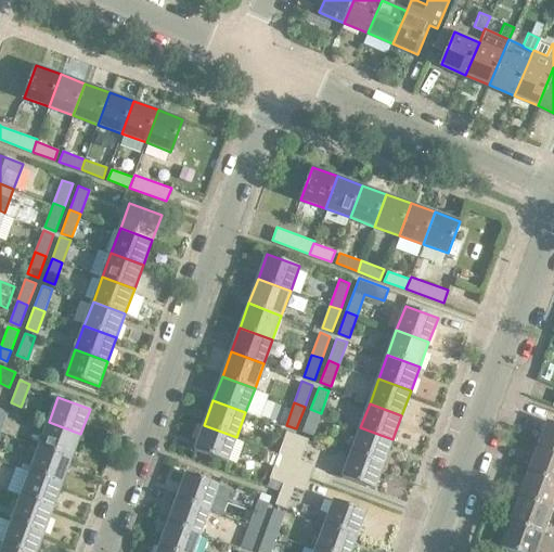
[(0,406),(0,431),(0,432),(1,429),(16,435),(21,423),(5,418),(9,409),(0,406)]
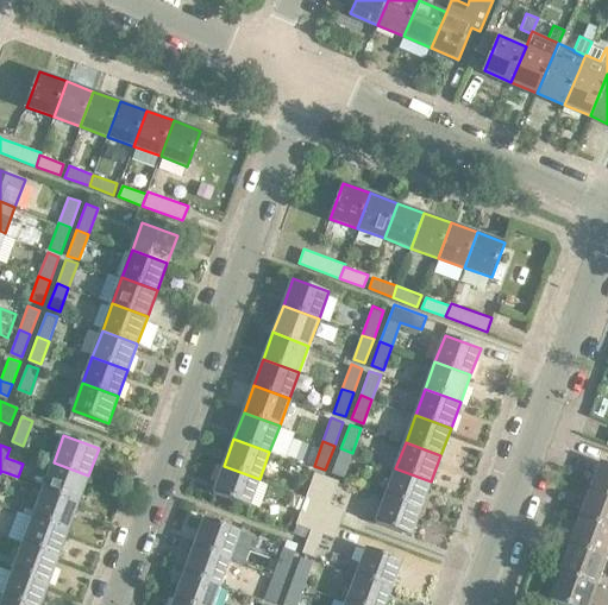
[(340,448),(332,472),(343,477),(352,453),(340,448)]
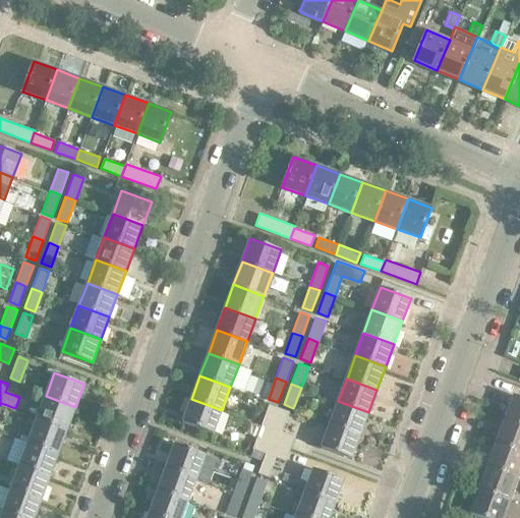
[(67,429),(75,407),(46,396),(37,418),(67,429)]
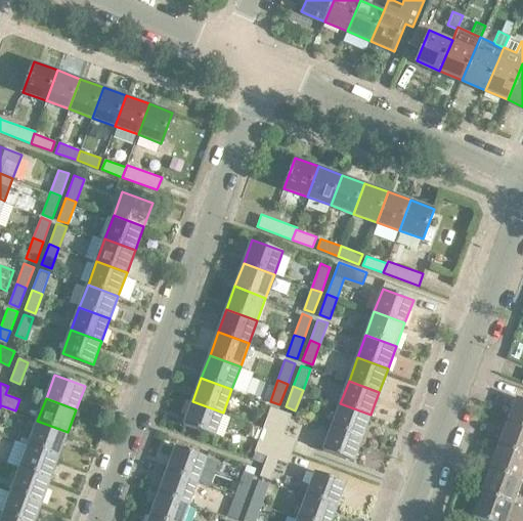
[(508,422),(522,427),(522,400),(517,398),(508,422)]
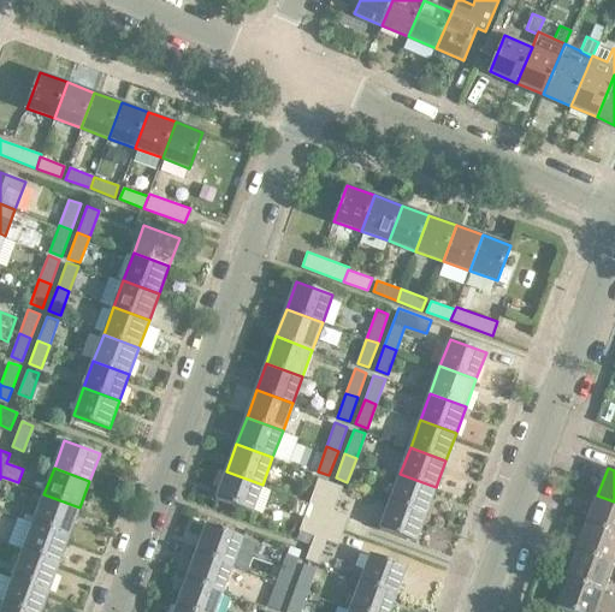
[(253,511),(262,485),(226,471),(217,498),(253,511)]
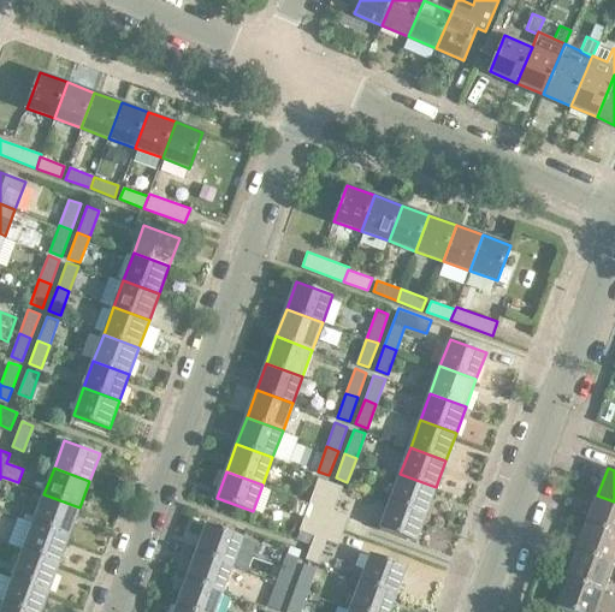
[(400,474),(390,501),(426,514),(436,487),(400,474)]
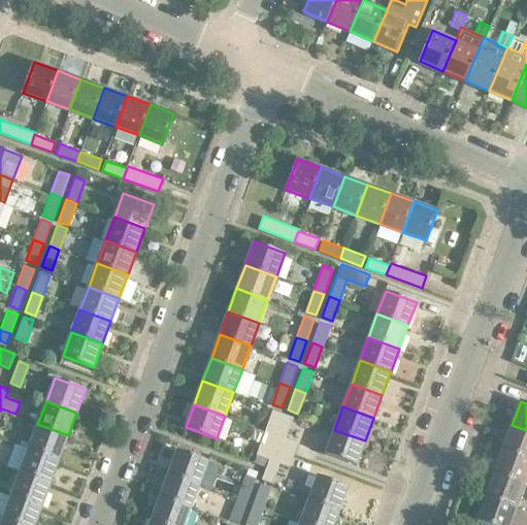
[(275,434),(276,432),(284,412),(273,408),(265,431),(275,434)]
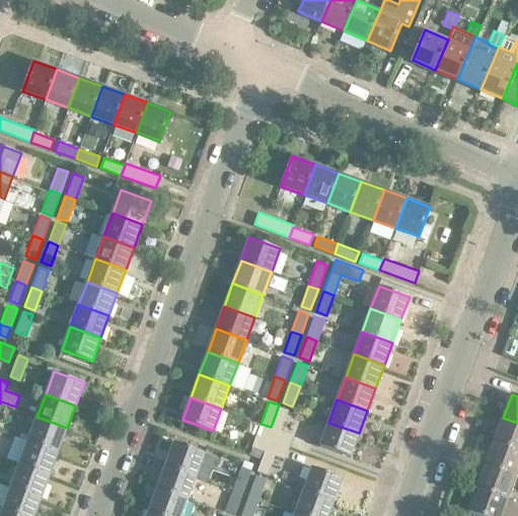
[(279,404),(272,425),(281,428),(289,409),(279,404)]
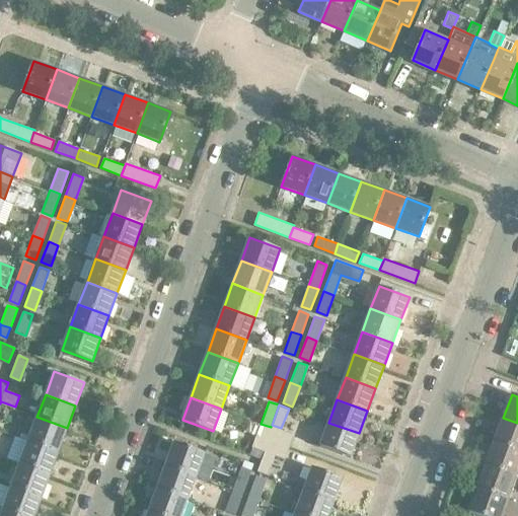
[(59,450),(67,428),(37,417),(28,439),(59,450)]
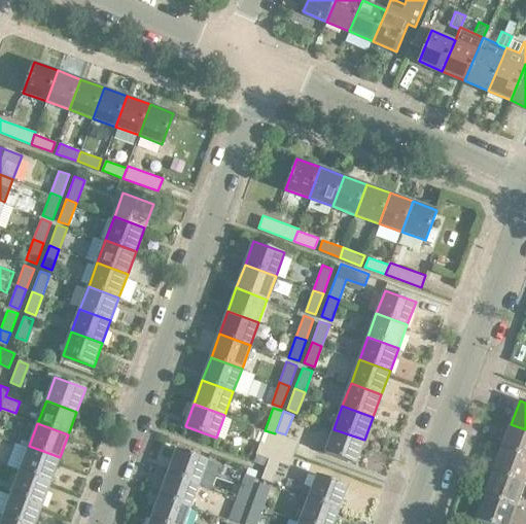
[(525,429),(511,424),(502,447),(525,456),(525,429)]
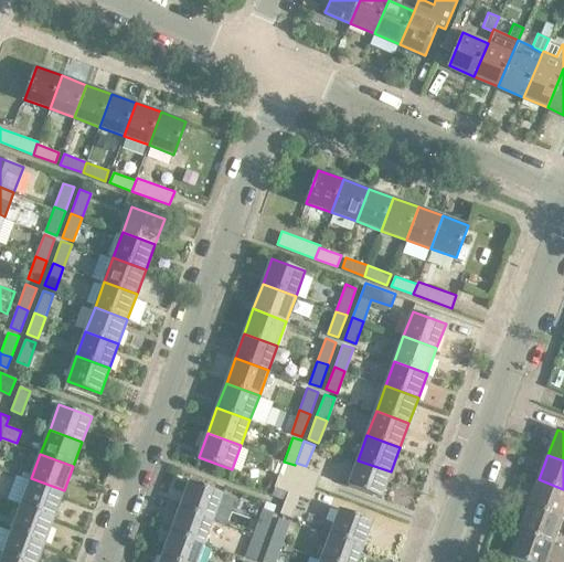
[(391,472),(358,460),(349,485),(382,497),(391,472)]
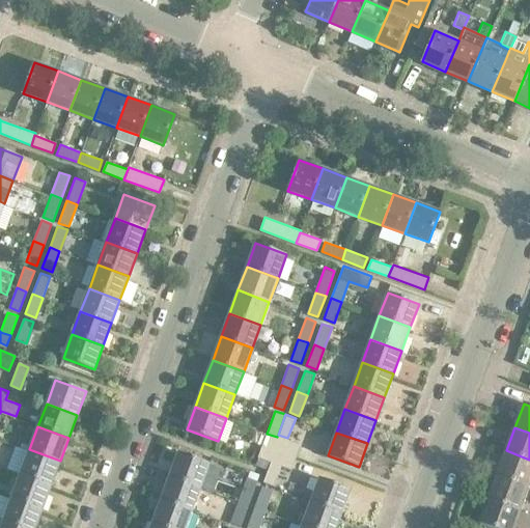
[(269,460),(277,437),(267,434),(258,455),(269,460)]
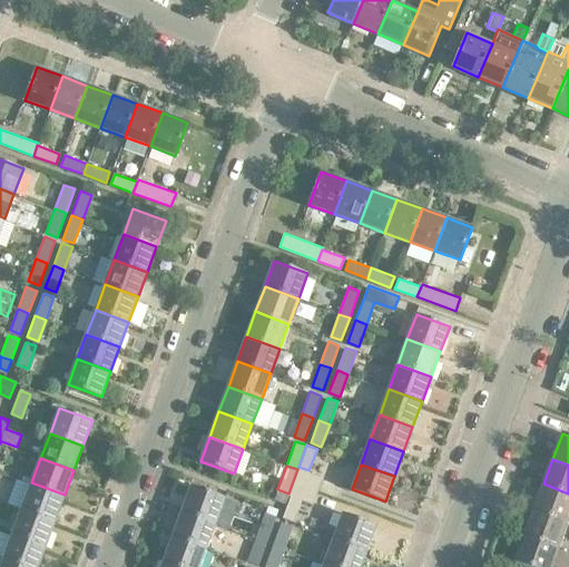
[(308,470),(298,467),(297,469),(288,494),(292,495),(302,498),(313,502),(323,476),(308,470)]
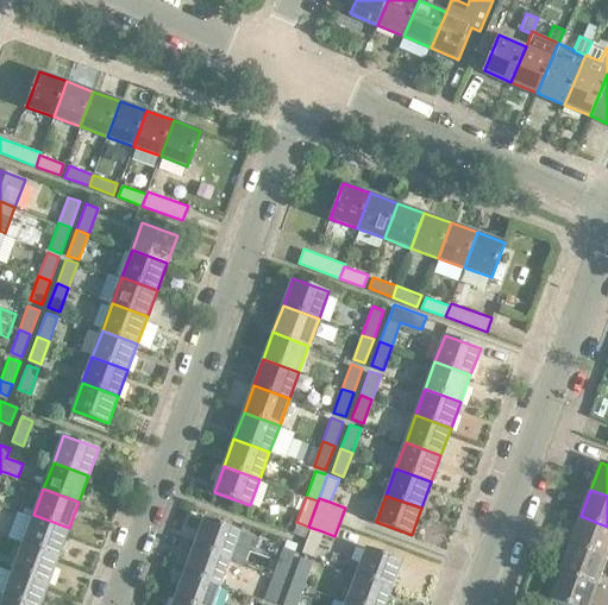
[(60,555),(69,528),(33,515),(24,542),(60,555)]
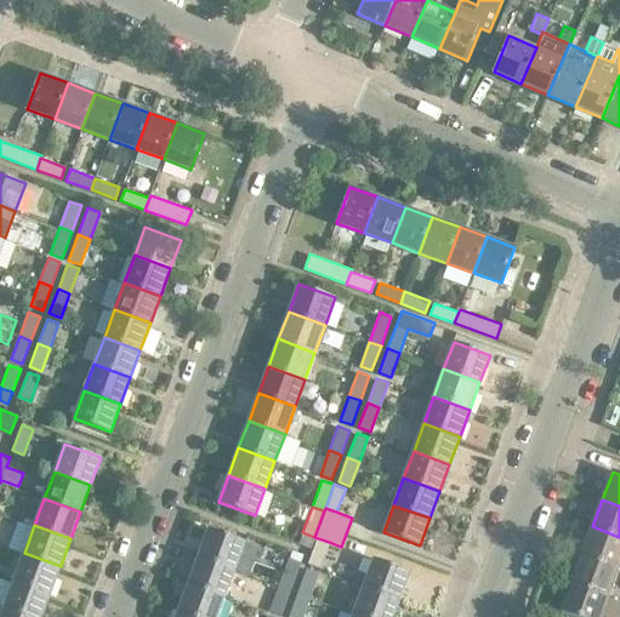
[(618,567),(619,563),(619,537),(592,526),(582,554),(618,567)]
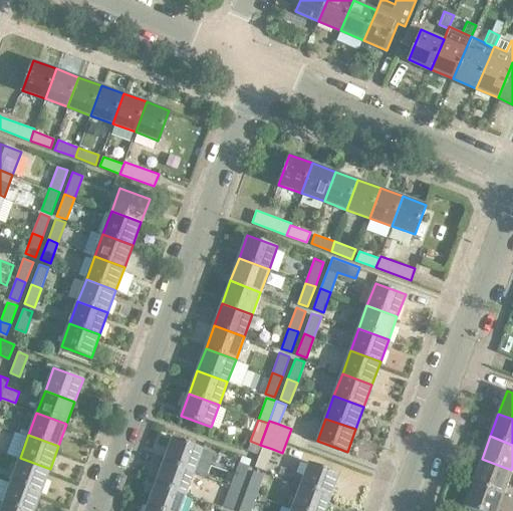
[(165,460),(195,471),(203,448),(173,437),(165,460)]
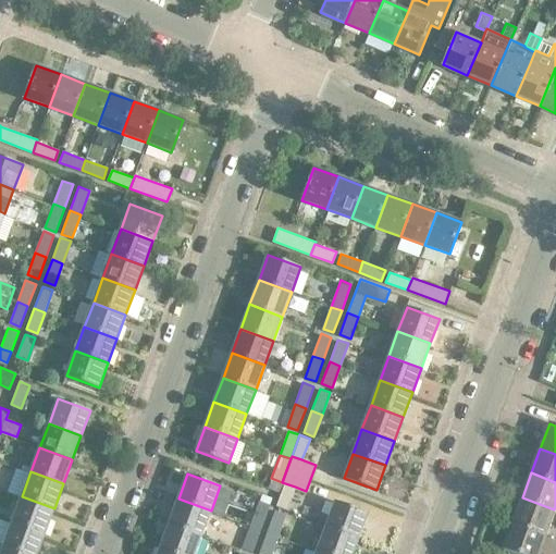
[(278,504),(287,508),(295,487),(285,483),(278,504)]
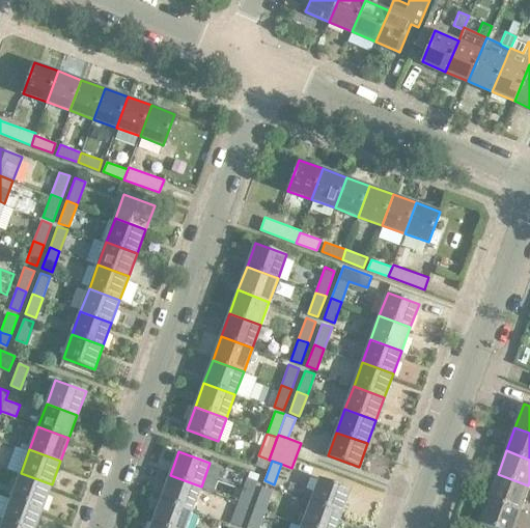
[(43,507),(52,484),(21,473),(12,496),(43,507)]
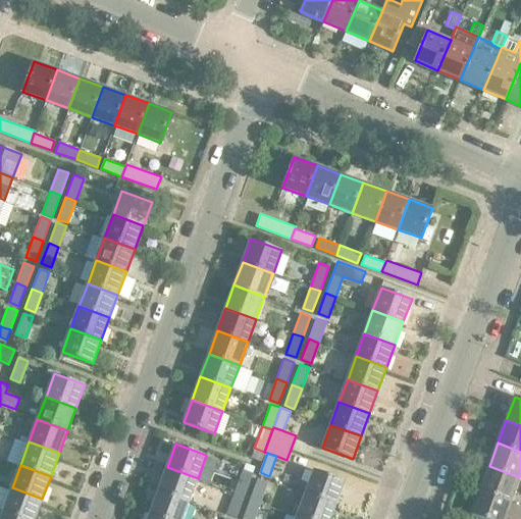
[(511,501),(519,477),(489,466),(480,489),(511,501)]
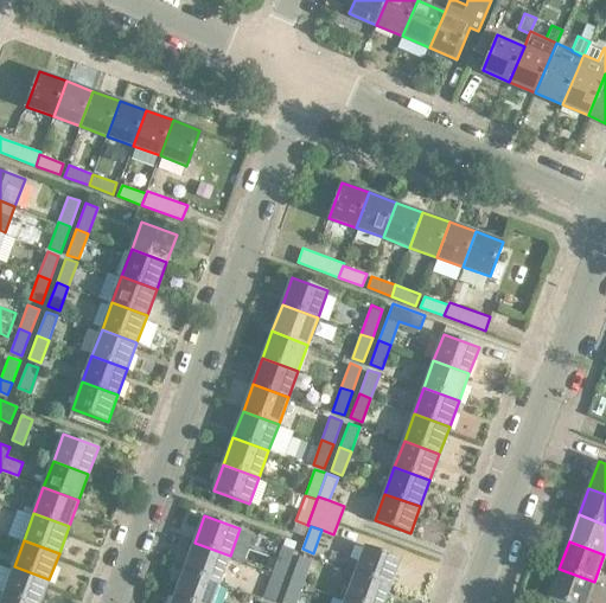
[(219,582),(230,556),(195,543),(184,569),(219,582)]
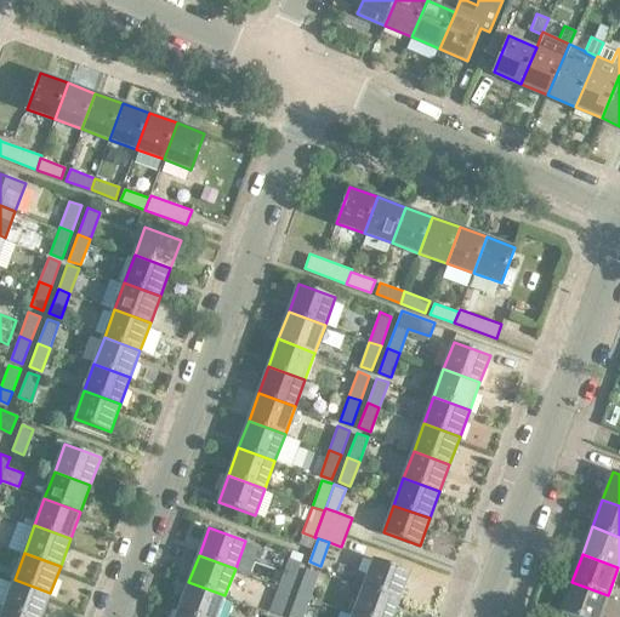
[(374,558),(364,586),(400,599),(410,571),(374,558)]
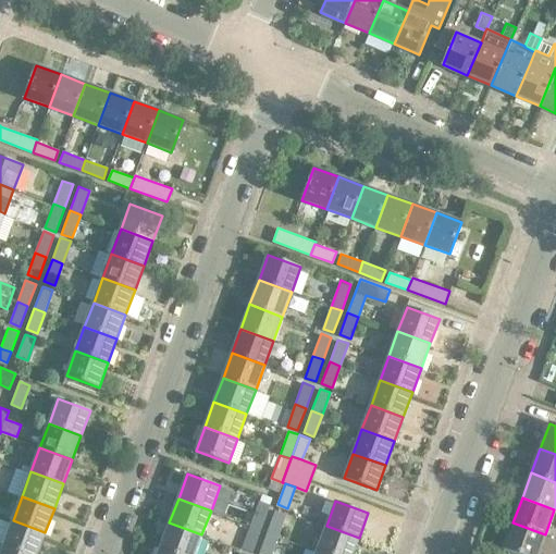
[(261,529),(269,507),(259,503),(250,525),(261,529)]
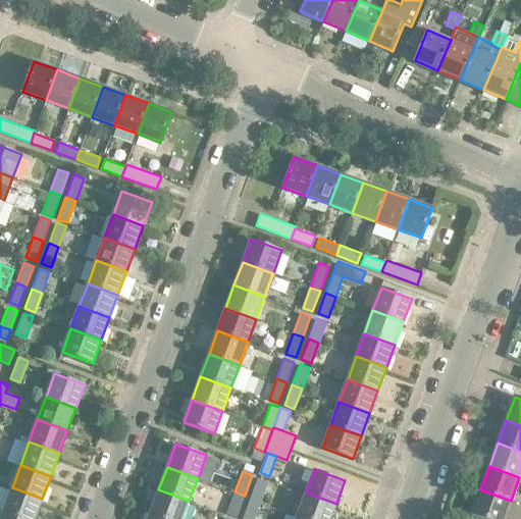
[(260,502),(267,481),(258,477),(251,498),(260,502)]
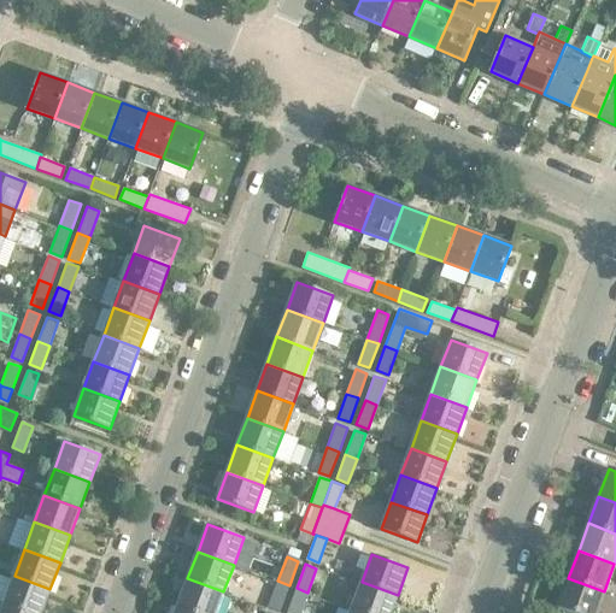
[(30,612),(41,612),(50,589),(15,576),(4,603),(30,612)]
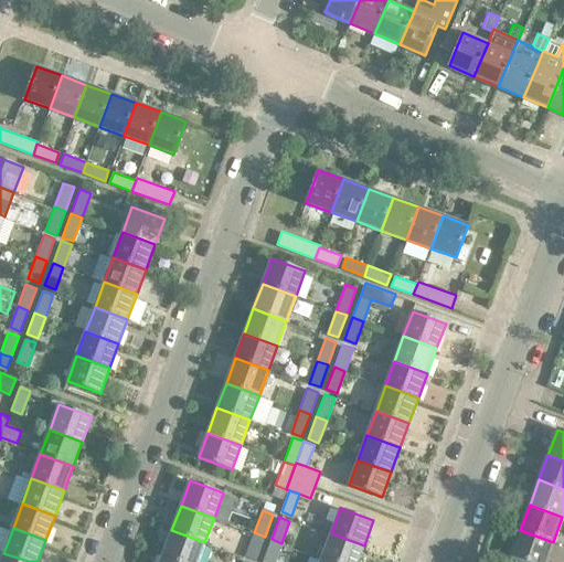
[(180,561),(197,561),(204,542),(171,530),(162,555),(180,561)]
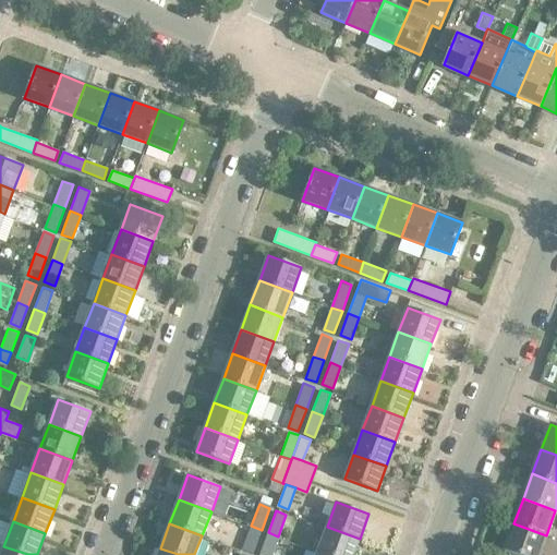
[(504,550),(519,554),(555,554),(556,552),(556,540),(546,537),(546,535),(513,523),(504,550)]
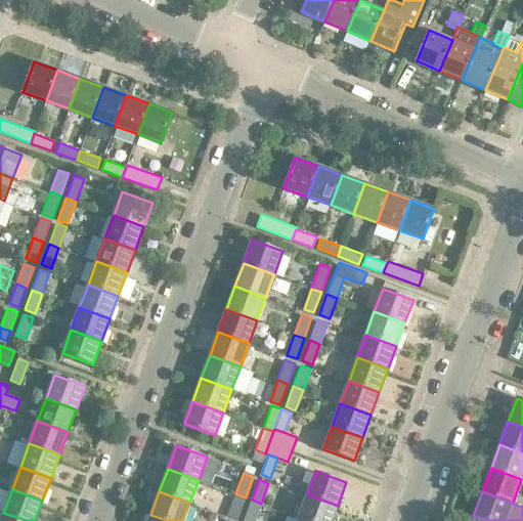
[(228,515),(237,518),(246,497),(235,493),(228,515)]
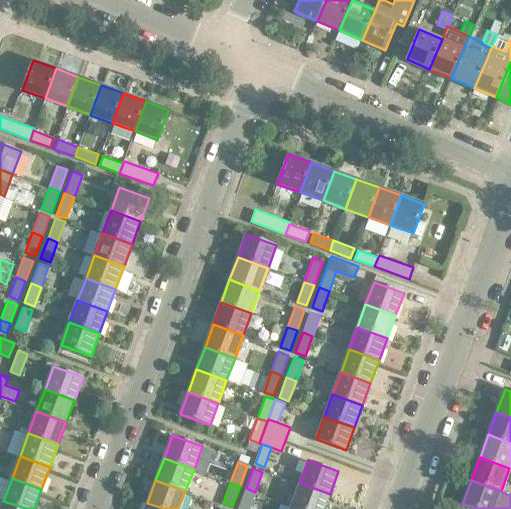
[(324,508),(330,494),(300,483),(291,505),(301,508),(324,508)]
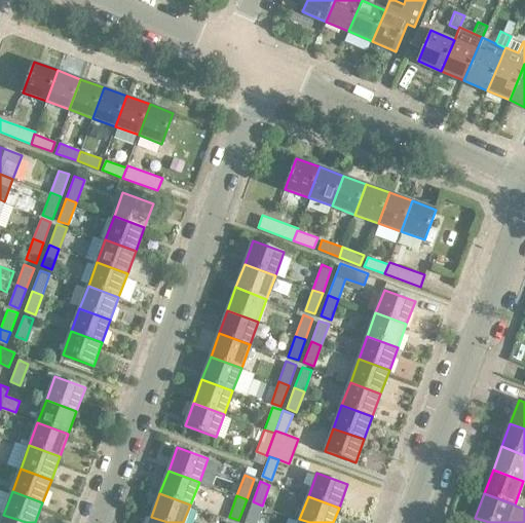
[(245,522),(246,522),(255,522),(262,506),(253,501),(245,522)]
